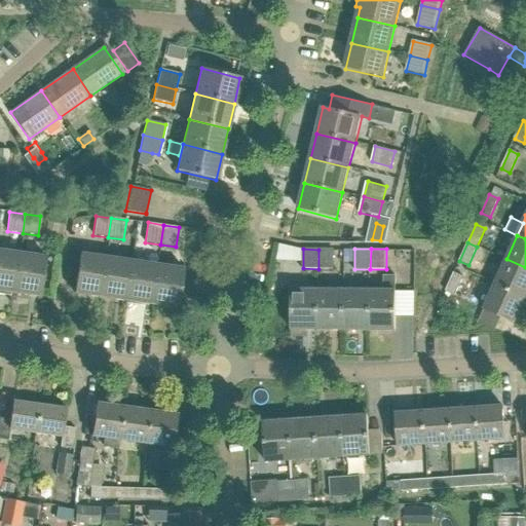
[(318,250),(318,269),(334,269),(334,250),(318,250)]
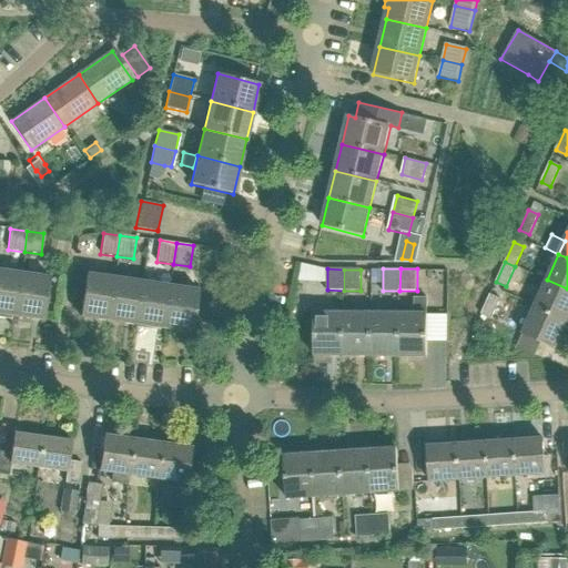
[(3,316),(16,317),(21,274),(0,271),(0,320),(3,321),(3,316)]
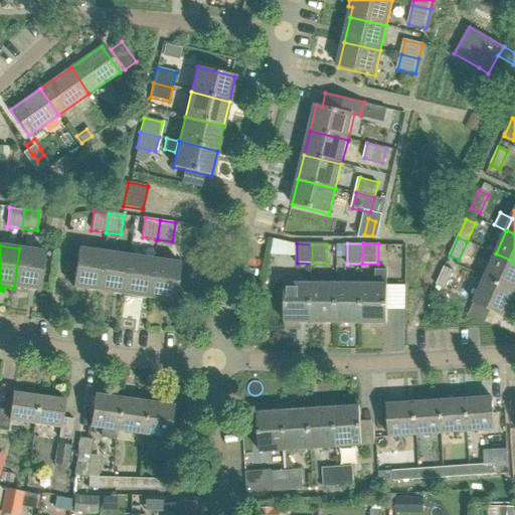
[(19,248),(14,288),(39,291),(44,251),(19,248)]
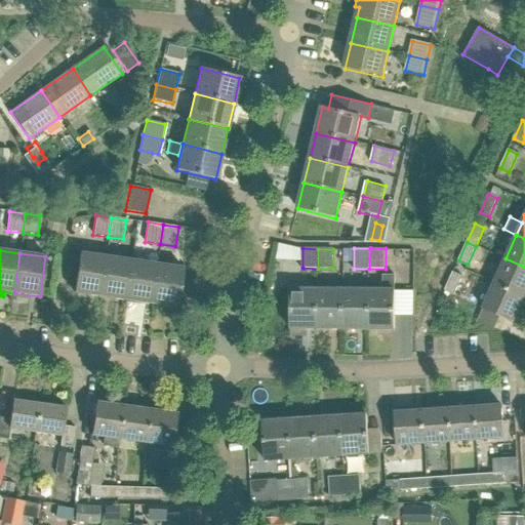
[(74,293),(99,296),(105,257),(79,254),(74,293)]
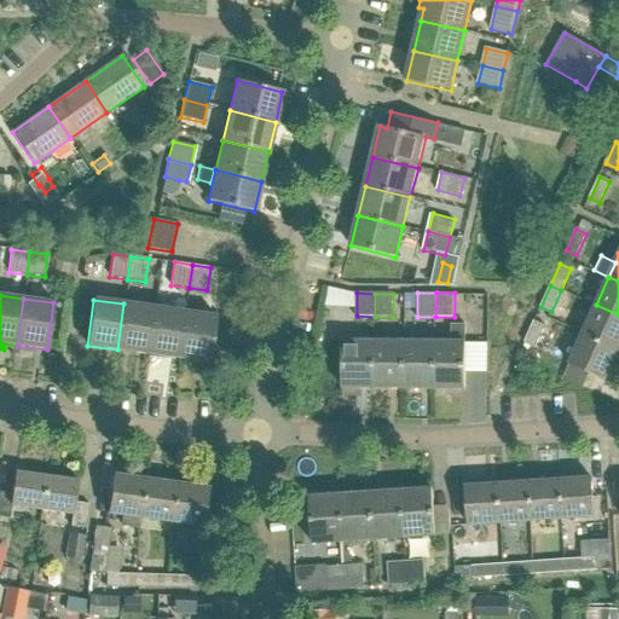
[(117,350),(148,354),(155,308),(123,304),(117,350)]
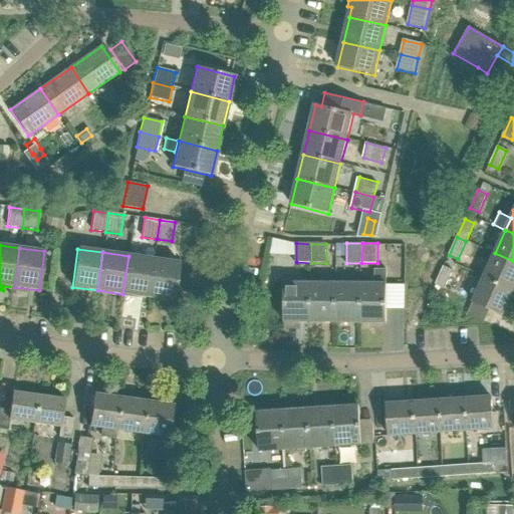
[(513,261),(495,253),(484,276),(513,290),(513,287),(513,261)]
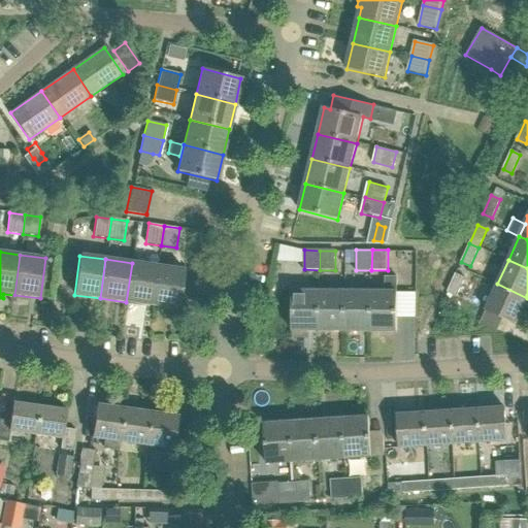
[(126,302),(154,305),(158,266),(132,263),(126,302)]
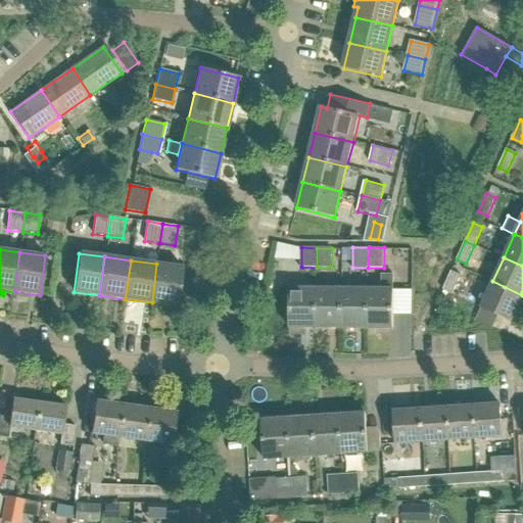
[(156,264),(152,302),(177,306),(182,268),(156,264)]
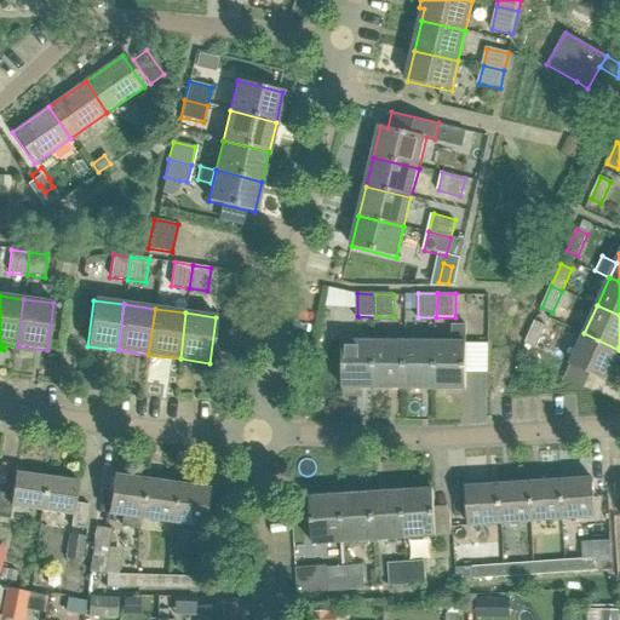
[(535,321),(526,343),(537,348),(546,326),(535,321)]
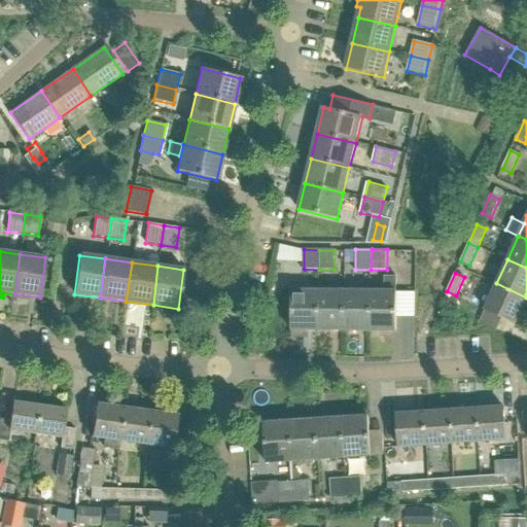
[(396,330),(396,290),(397,276),(384,276),(384,290),(371,290),(370,330),(396,330)]
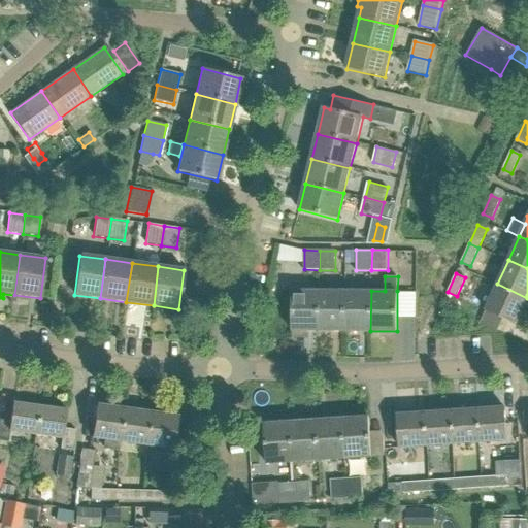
[(527,298),(497,284),(487,308),(517,322),(527,298)]
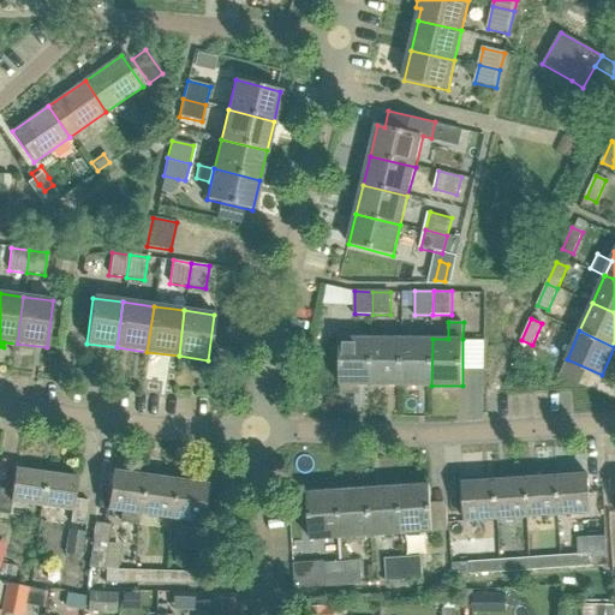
[(340,386),(371,386),(371,339),(340,339),(340,386)]
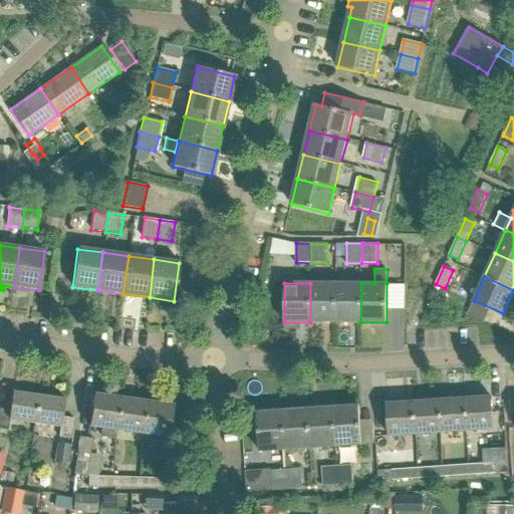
[(310,322),(335,322),(335,283),(310,283),(310,322)]
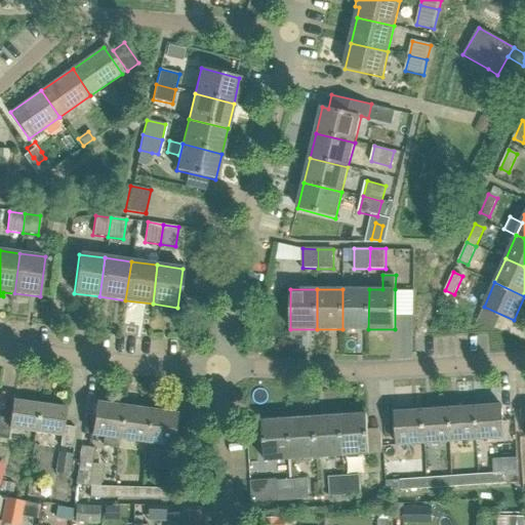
[(342,329),(368,329),(369,289),(342,289),(342,329)]
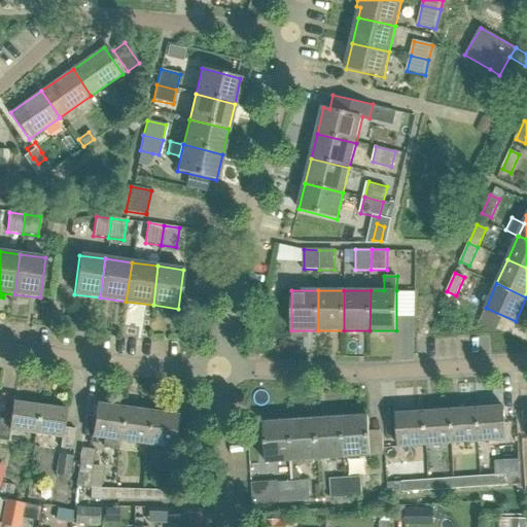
[(8,430),(35,434),(39,407),(12,402),(9,420),(0,418),(0,440),(7,442),(8,430)]
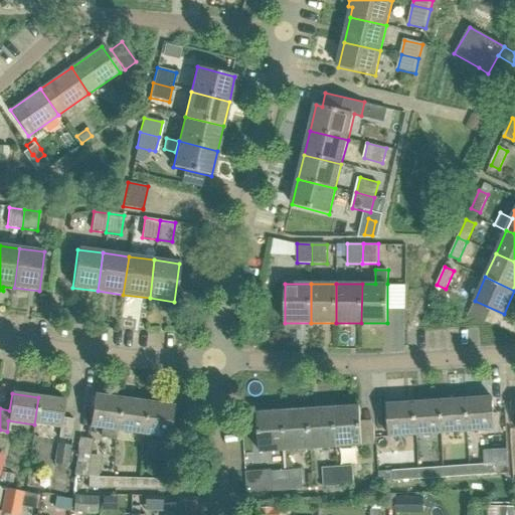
[(91,427),(101,430),(100,438),(115,440),(116,432),(121,398),(95,394),(91,427)]
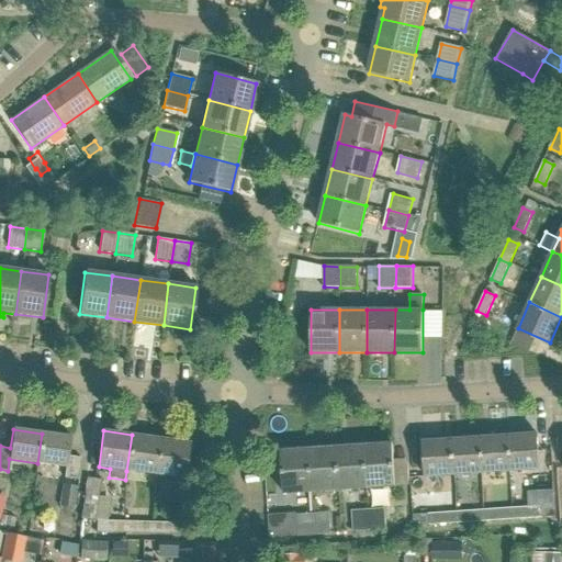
[(42,434),(37,463),(65,468),(63,479),(76,480),(79,459),(68,457),(70,437),(42,434)]
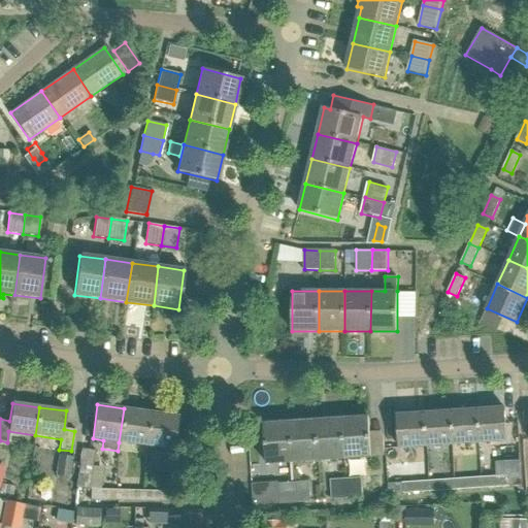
[(150,411),(124,408),(119,442),(145,446),(150,411)]
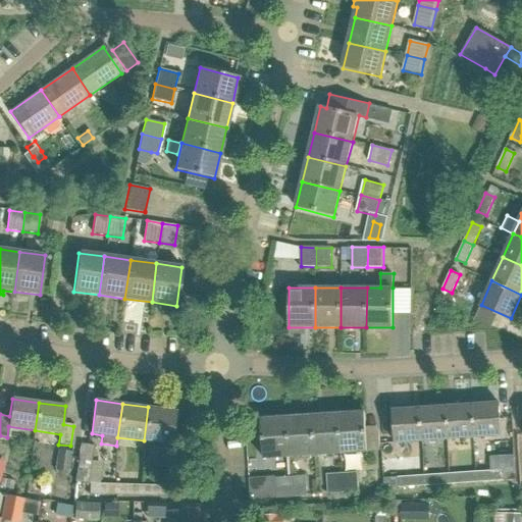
[(499,404),(472,405),(474,437),(501,436),(499,404)]
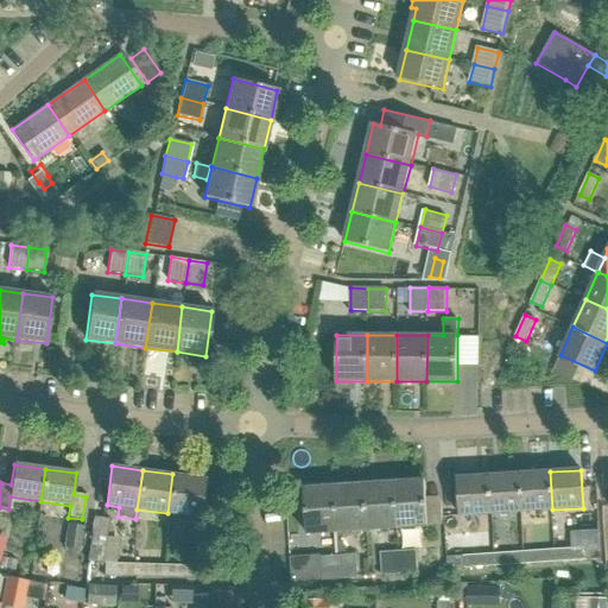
[(550,472),(520,474),(523,512),(552,510),(550,472)]
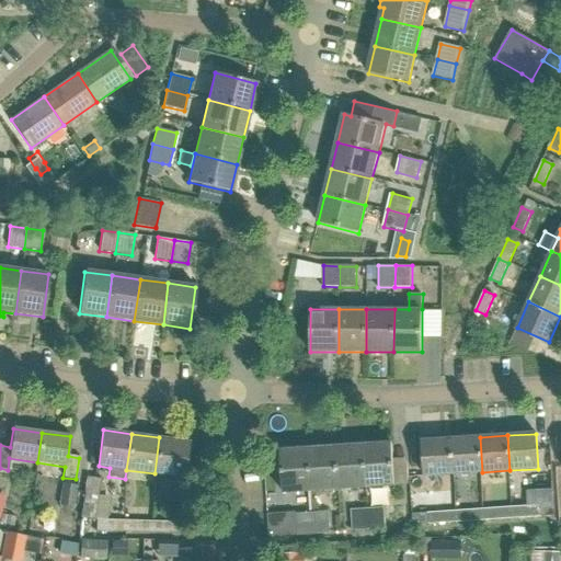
[(187,442),(159,437),(155,473),(182,477),(187,442)]
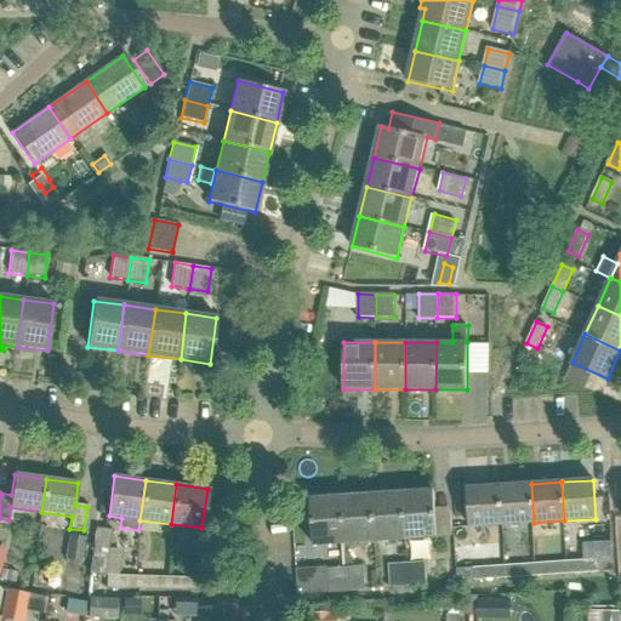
[(531,484),(500,486),(502,525),(534,523),(531,484)]
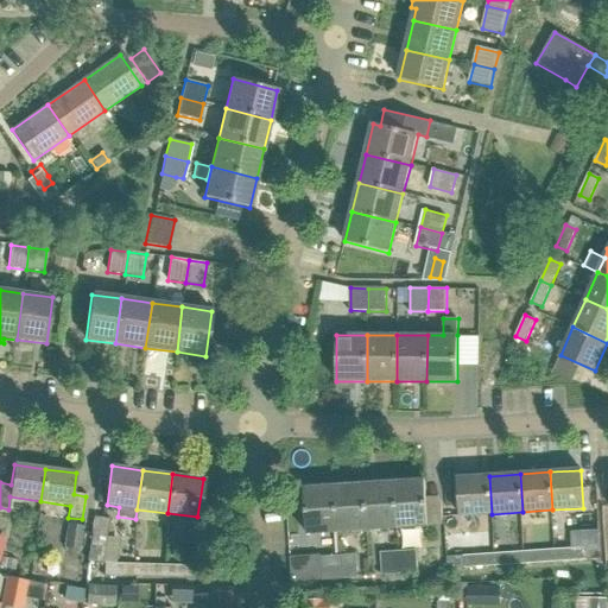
[(492,514),(489,476),(460,477),(462,515),(492,514)]
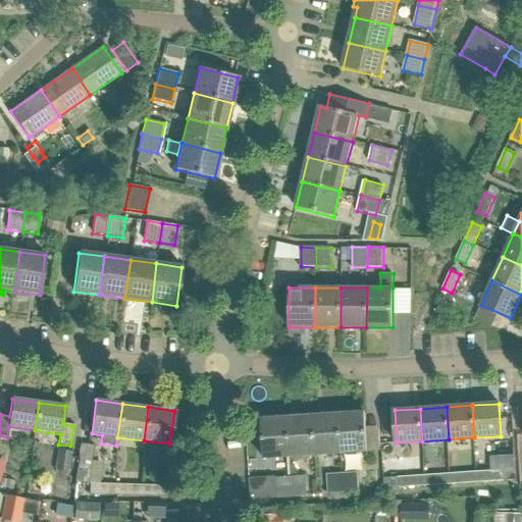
[(365,412),(337,414),(341,454),(367,452),(365,412)]
